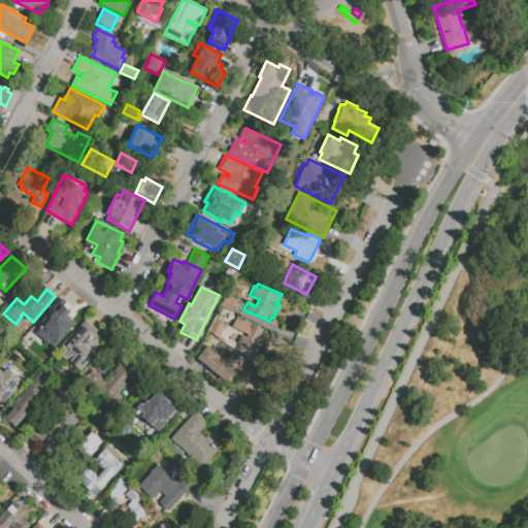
[(227,294),(222,305),(233,310),(238,300),(227,294)]
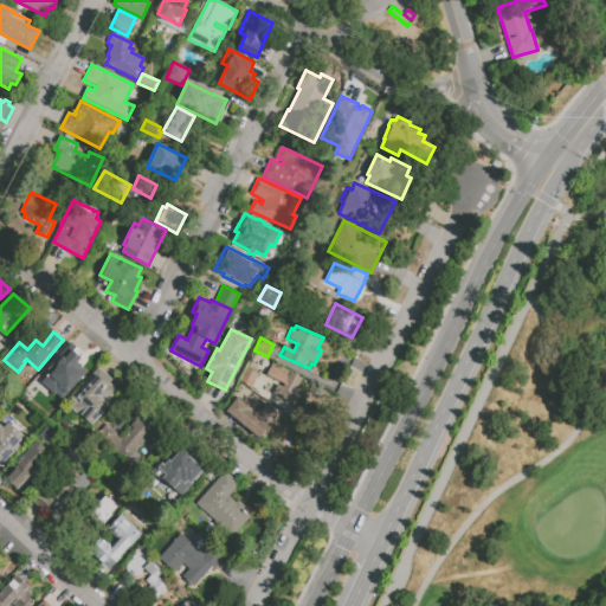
[(63,399),(42,381),(58,363),(57,362),(64,355),(65,356),(76,346),(84,354),(75,365),(86,374),(63,399)]
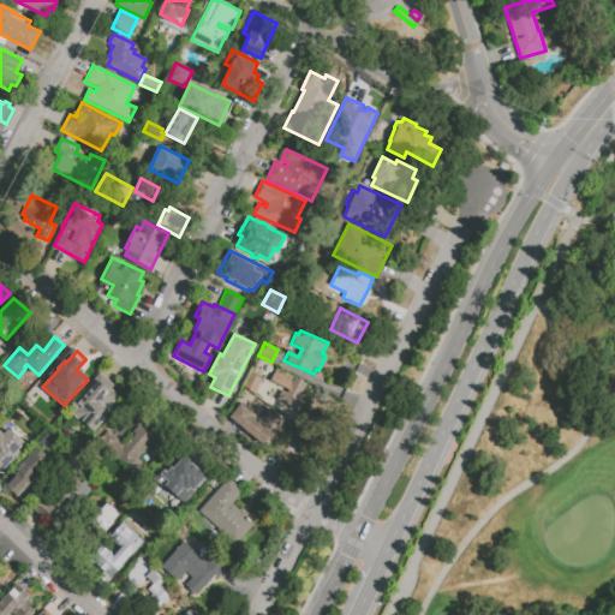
[(278,368),(308,383),(303,394),(305,396),(303,400),(305,402),(300,411),(276,399),(281,389),(287,393),(290,389),(272,380),(278,368)]
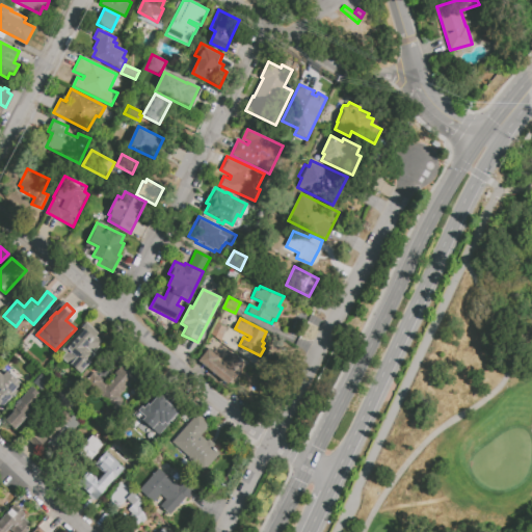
[(215,322),(227,328),(220,341),(209,336),(215,322)]
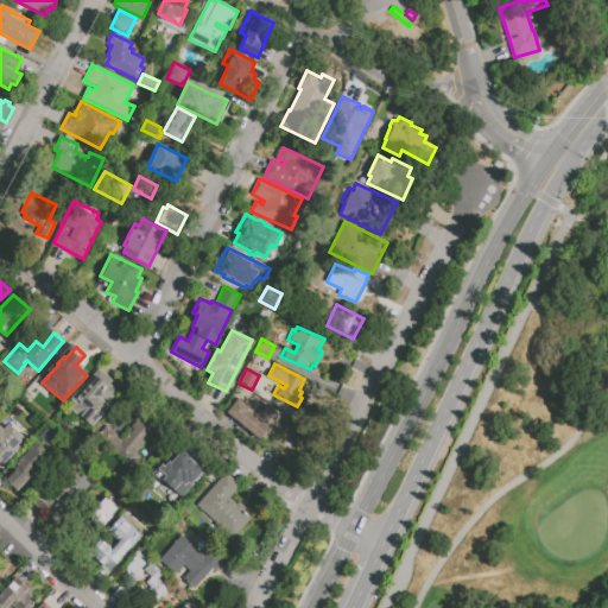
[(99,369),(113,381),(111,385),(119,392),(107,405),(109,407),(92,428),(70,410),(76,404),(71,400),(99,369)]
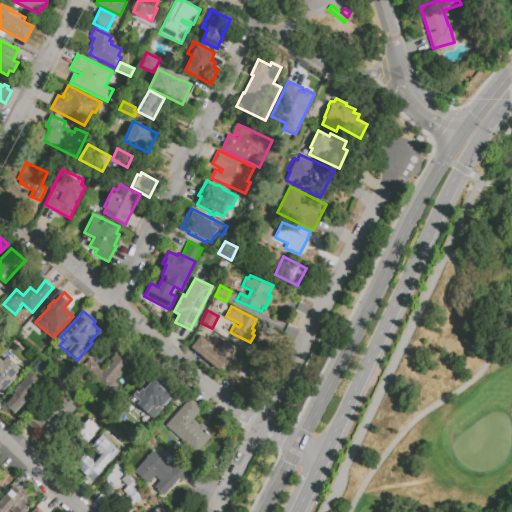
[(191,348),(202,335),(213,343),(213,345),(217,349),(225,339),(237,350),(231,358),(233,359),(225,371),(222,369),(220,370),(191,348)]
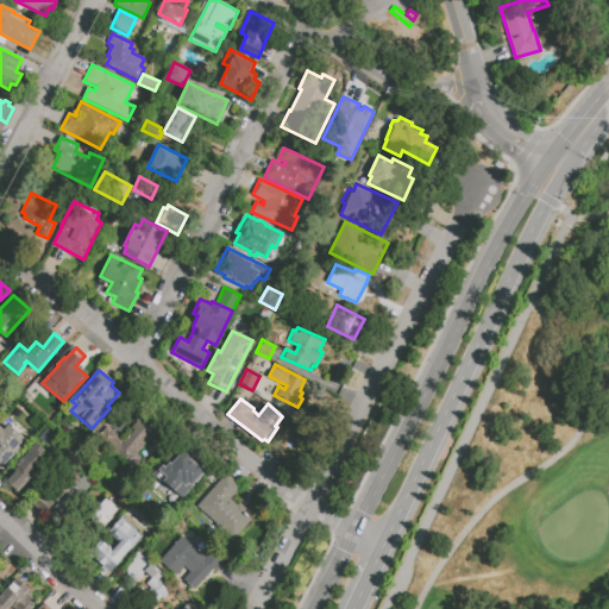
[(131,466),(127,465),(125,464),(123,462),(123,459),(99,435),(108,426),(124,440),(133,431),(131,428),(140,418),(157,435),(138,453),(138,454),(139,458),(138,460),(137,464),(133,465),(131,466)]
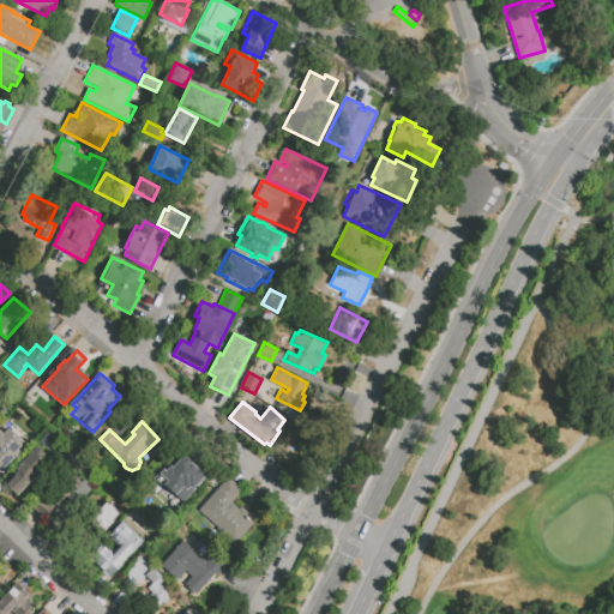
[(22,452),(0,475),(0,429),(4,433),(8,428),(24,443),(18,450),(22,452)]
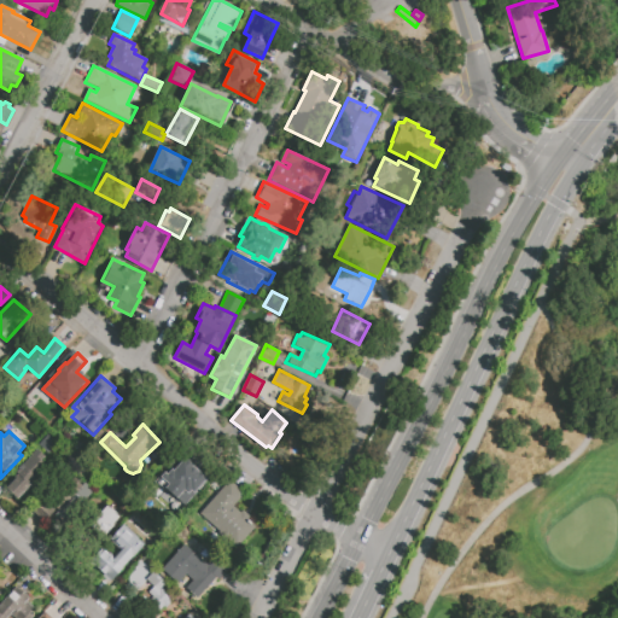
[(46,432),(58,444),(48,455),(36,443),(46,432)]
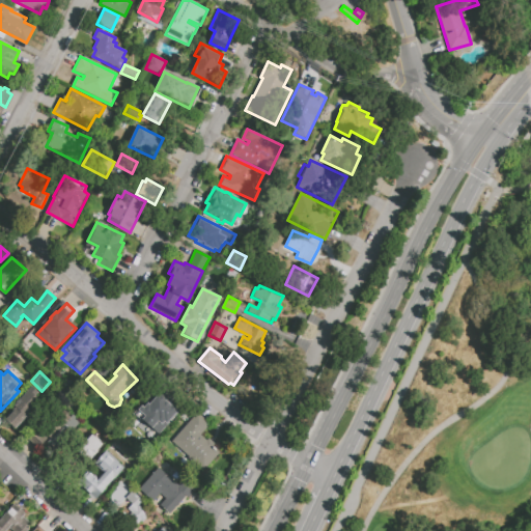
[(31,386),(38,392),(35,396),(38,399),(31,408),(40,415),(33,422),(27,416),(15,429),(5,421),(14,412),(12,411),(15,408),(14,407),(16,404),(15,403),(20,398),(20,399),(31,386)]
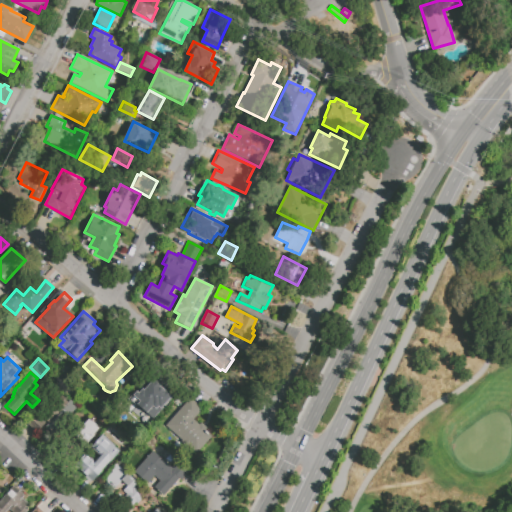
[(154,380),(146,390),(144,388),(140,392),(138,391),(135,395),(141,401),(138,404),(154,418),(173,397),(154,380)]
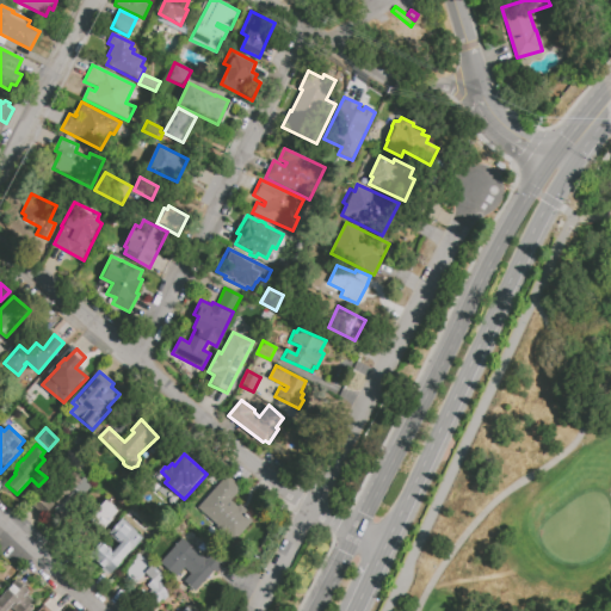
[(56,501),(60,504),(53,511),(61,519),(93,486),(81,474),(56,501)]
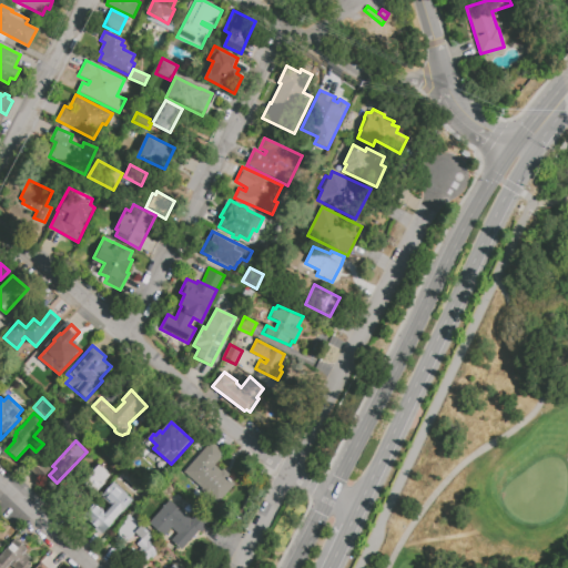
[(211,442),(225,454),(214,466),(236,485),(224,498),(202,479),(198,485),(183,473),(211,442)]
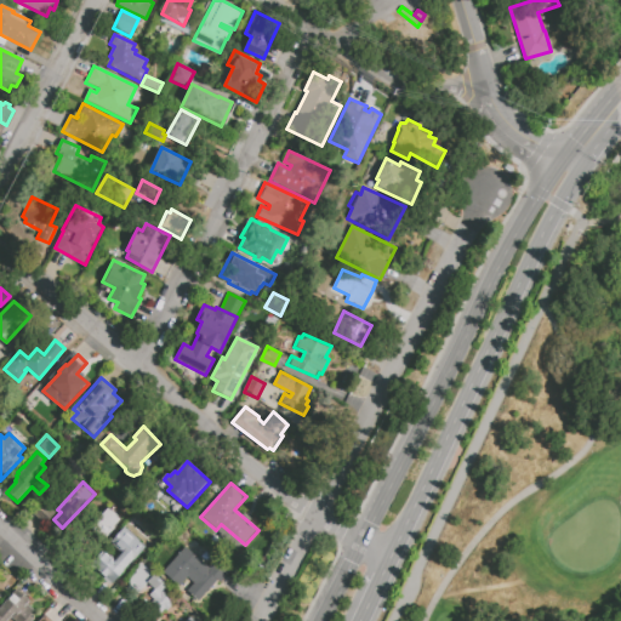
[(41,500),(32,512),(45,524),(56,512),(41,500)]
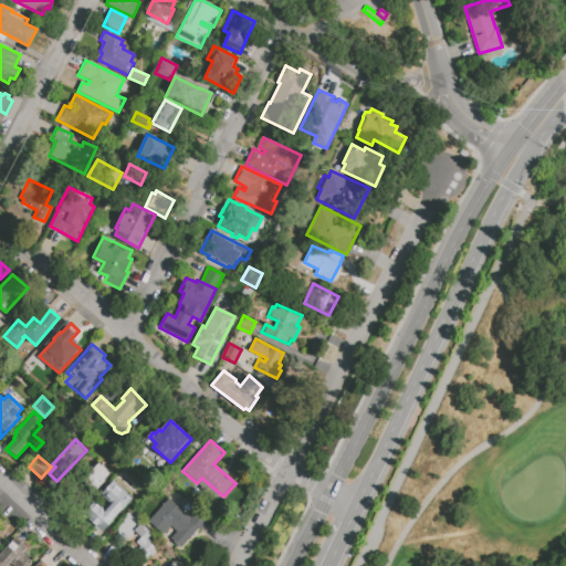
[(98,463),(83,480),(95,491),(105,481),(104,480),(111,473),(98,463)]
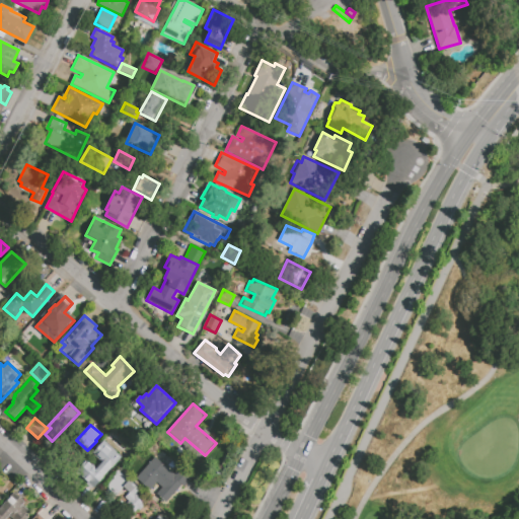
[(122,456),(94,488),(90,488),(86,484),(88,483),(85,479),(83,476),(81,478),(75,473),(81,466),(86,460),(96,469),(102,463),(93,455),(94,455),(92,453),(103,441),(122,456)]
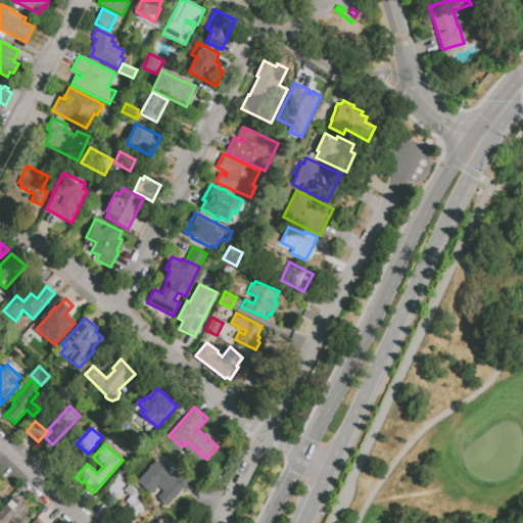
[(156,461),(175,478),(184,468),(196,479),(186,491),(183,489),(167,508),(157,498),(163,491),(158,486),(150,494),(137,482),(156,461)]
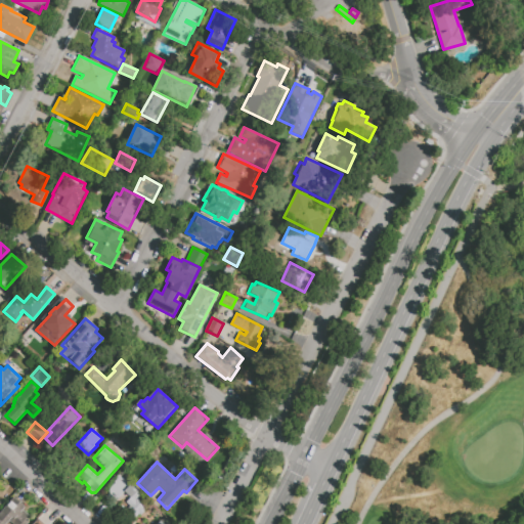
[(121,477),(129,485),(130,485),(137,491),(137,492),(141,496),(138,498),(140,500),(139,503),(140,504),(140,505),(146,510),(140,516),(139,515),(131,523),(122,515),(130,506),(126,503),(130,497),(125,492),(116,500),(108,493),(110,493),(107,491),(121,477)]
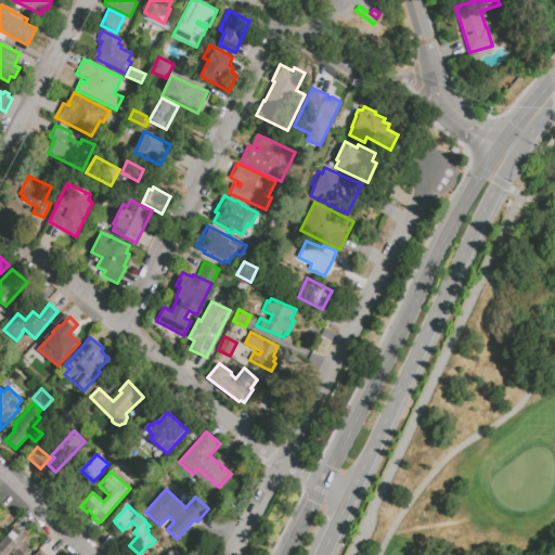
[(13,554),(11,553),(9,554),(0,554),(0,542),(5,537),(7,537),(14,528),(18,531),(20,530),(26,537),(24,540),(30,546),(26,552),(29,554),(28,554),(13,554)]
